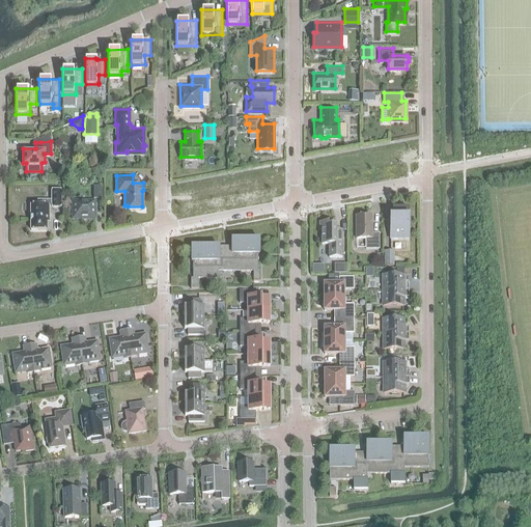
[(103,195),(103,183),(93,183),(93,195),(103,195)]
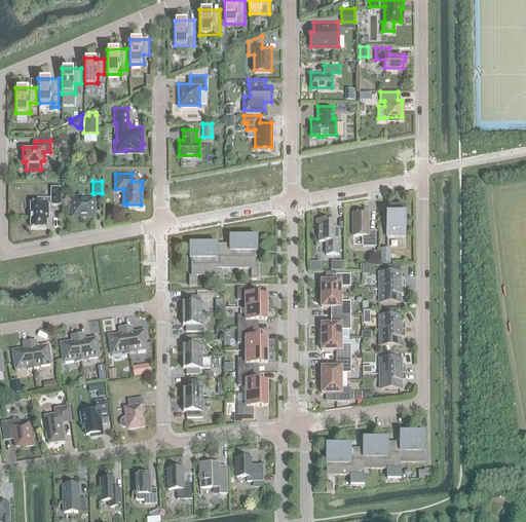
[(61,202),(61,184),(50,184),(50,194),(36,195),(36,200),(30,200),(30,224),(46,224),(46,211),(48,211),(47,202),(61,202)]
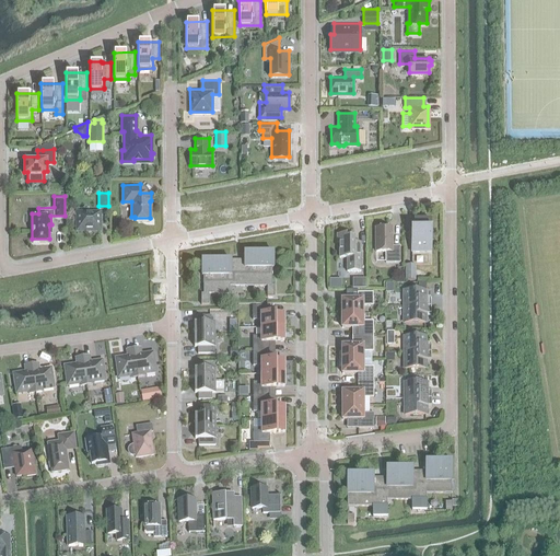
[(101,228),(100,209),(76,209),(77,228),(101,228)]
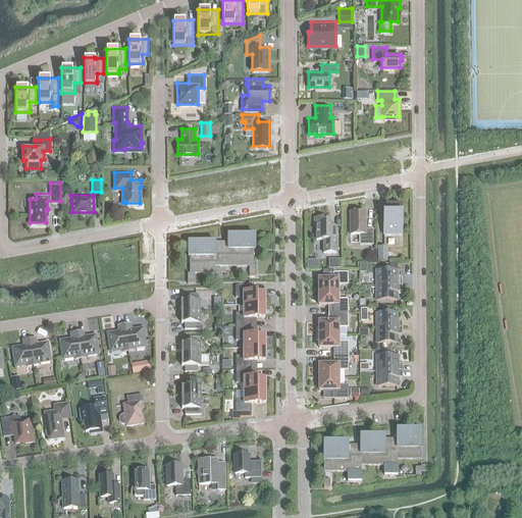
[(401,213),(401,202),(386,202),(386,210),(383,210),(383,231),(401,230),(401,220),(403,220),(403,213),(401,213)]
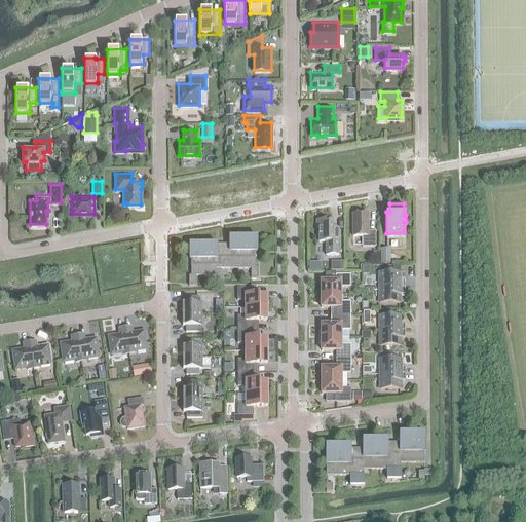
[(368,228),(368,210),(352,211),(352,233),(362,233),(362,244),(375,244),(375,228),(368,228)]
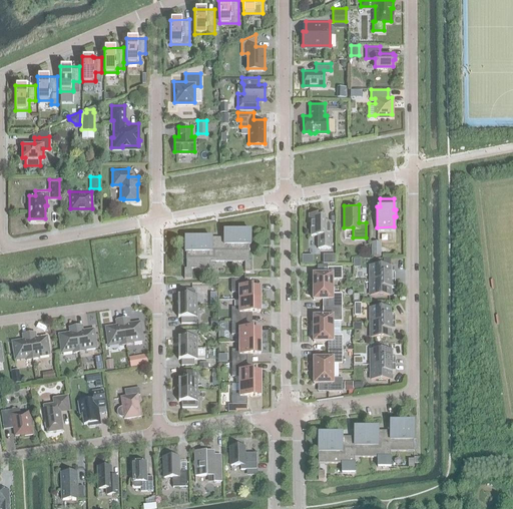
[(324,219),(324,211),(309,211),(309,218),(311,218),(311,232),(318,232),(318,245),(330,245),(330,219),(324,219)]
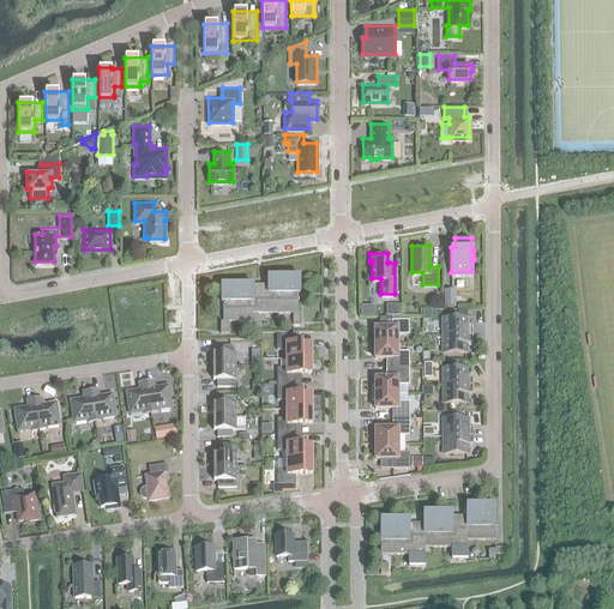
[(300,289),(300,272),(268,272),(268,282),(253,282),(253,281),(221,281),(221,297),(222,297),(222,318),(220,318),(220,330),(228,330),(228,318),(252,318),(252,308),(269,308),(269,309),(293,309),(293,321),(300,321),(300,309),(298,309),(298,289),(300,289)]
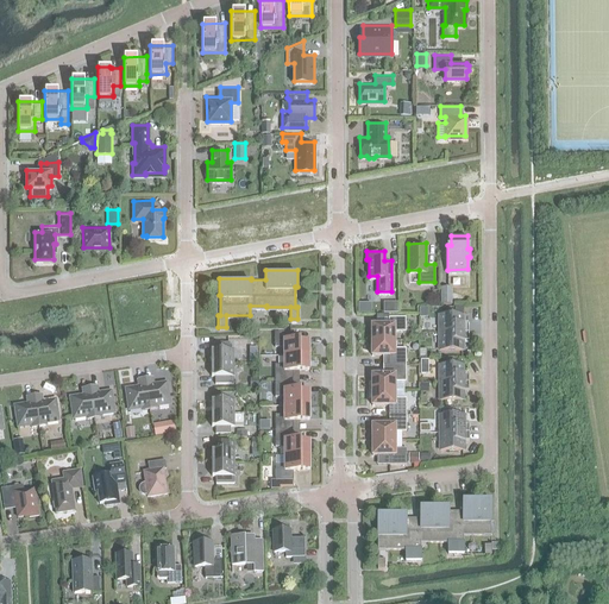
[(451,284),(440,284),(440,301),(451,301),(451,284)]
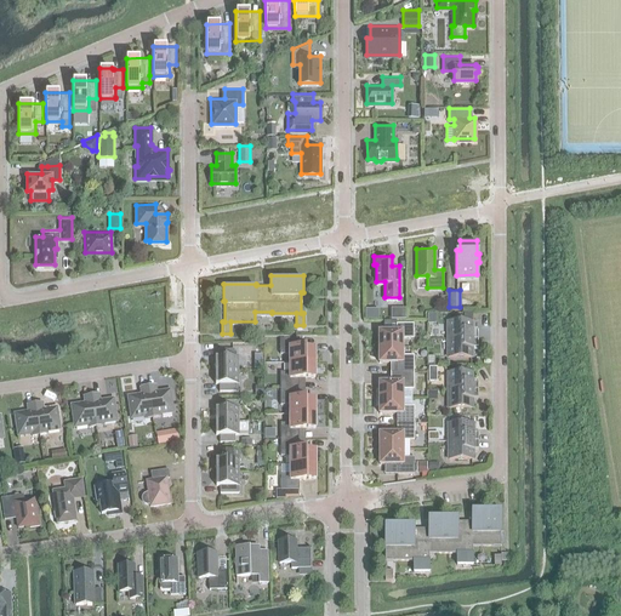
[(391,304),(391,315),(405,315),(405,304),(391,304)]
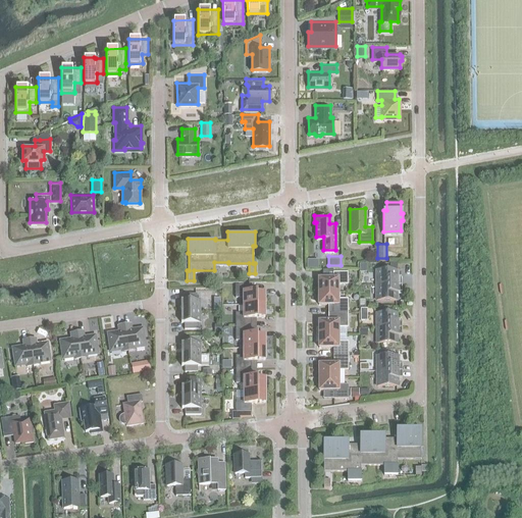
[(376,282),(402,282),(402,275),(397,275),(397,267),(376,267),(376,282)]
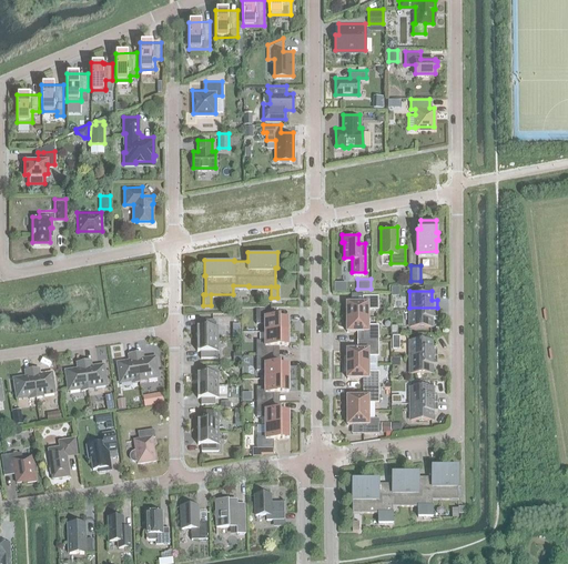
[(346,314),(367,314),(367,306),(378,306),(377,293),(362,293),(362,300),(346,300),(346,314)]
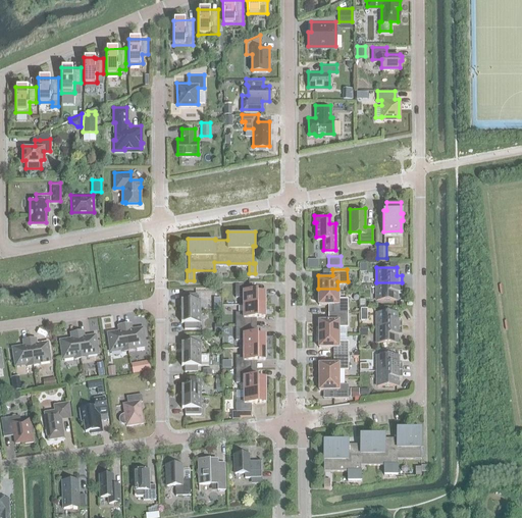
[(243,295),(243,302),(264,302),(264,290),(256,290),(256,289),(250,289),(250,281),(235,281),(235,295),(243,295)]
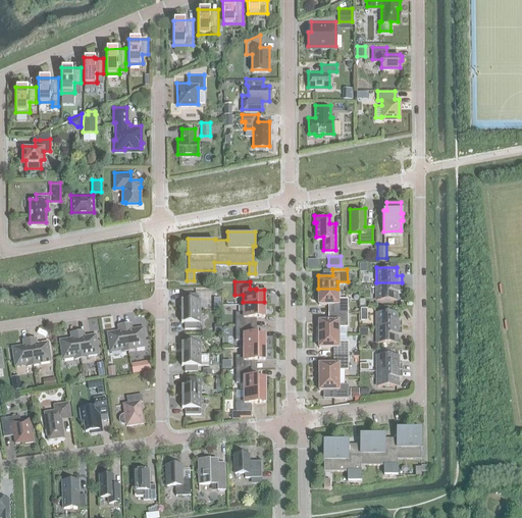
[(402,289),(402,282),(376,282),(376,298),(397,297),(397,290),(402,289)]
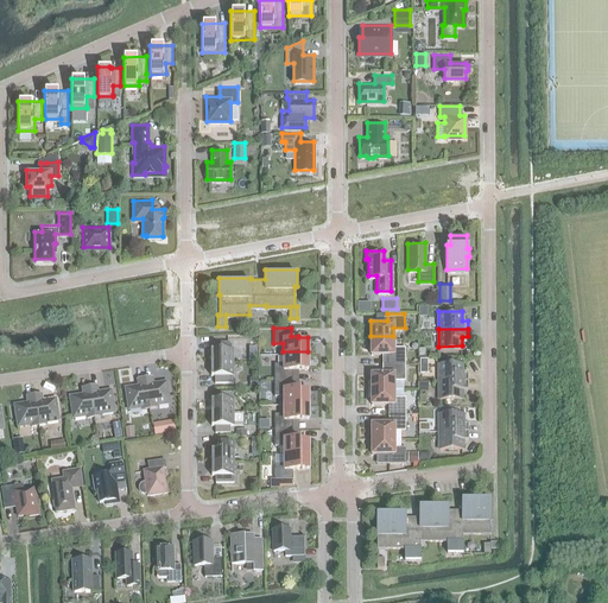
[(387,361),(405,361),(405,344),(393,344),(393,336),(371,336),(371,351),(387,351),(387,361)]
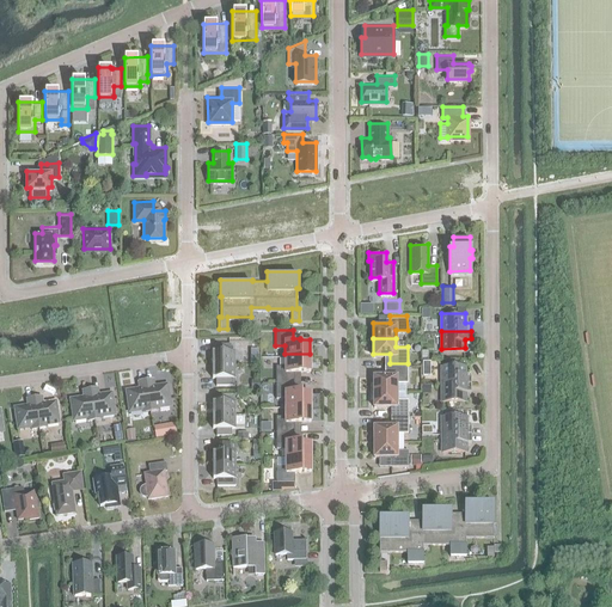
[(212,348),(212,361),(234,361),(234,348),(231,348),(231,339),(215,339),(215,348),(212,348)]
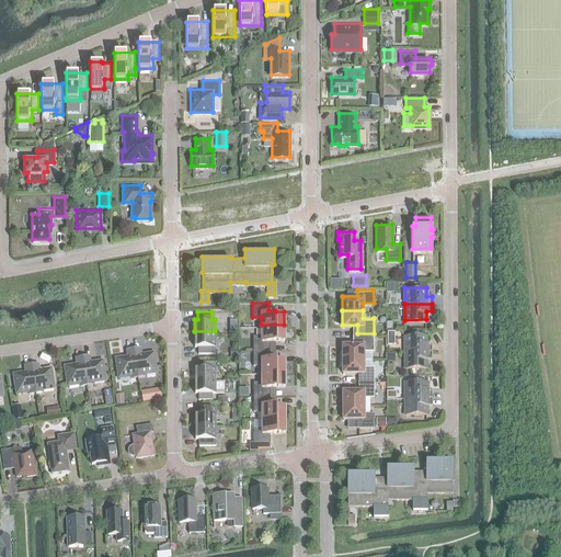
[(252,333),(253,348),(270,348),(270,339),(275,339),(275,338),(284,338),(284,325),(261,325),(261,333),(252,333)]
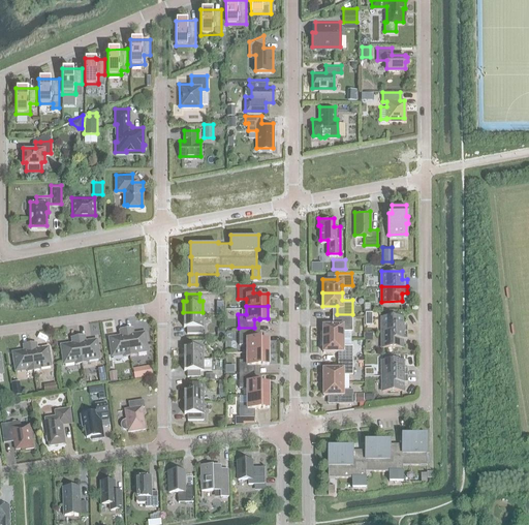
[(203,312),(183,312),(183,322),(183,323),(186,323),(187,330),(203,330),(203,312)]
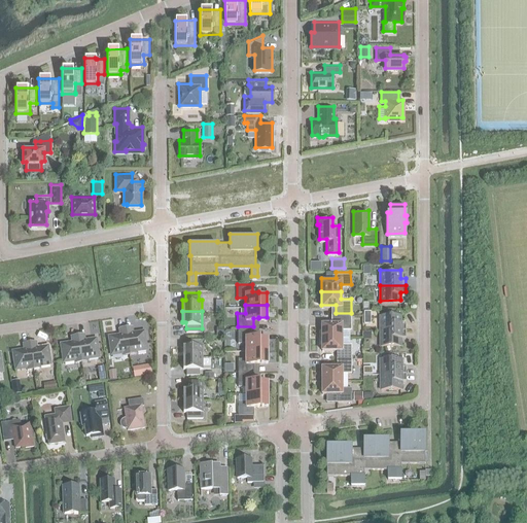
[(319,335),(341,335),(341,327),(351,327),(351,313),(336,313),(337,321),(321,321),(321,327),(319,327),(319,335)]
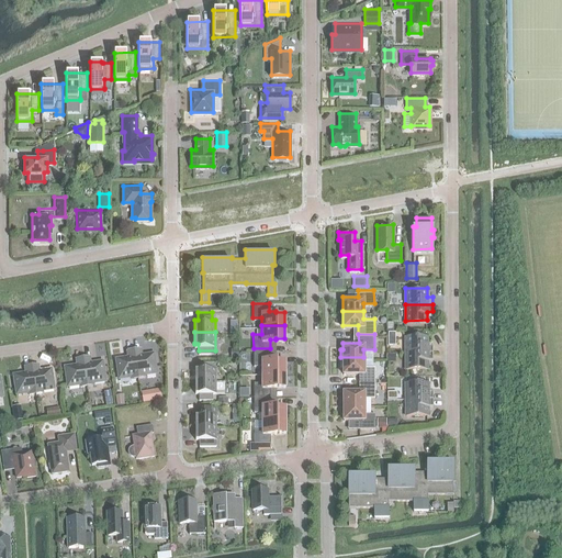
[(405,350),(433,350),(433,343),(427,343),(427,334),(405,334),(405,350)]
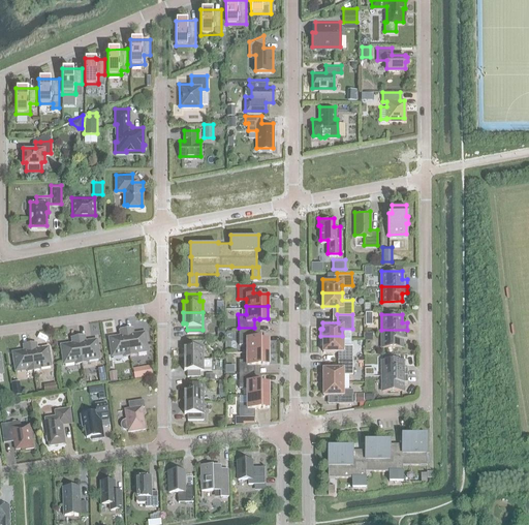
[(132,325),(126,326),(129,352),(136,351),(136,348),(147,347),(146,338),(147,337),(146,331),(145,331),(144,330),(133,331),(132,325)]
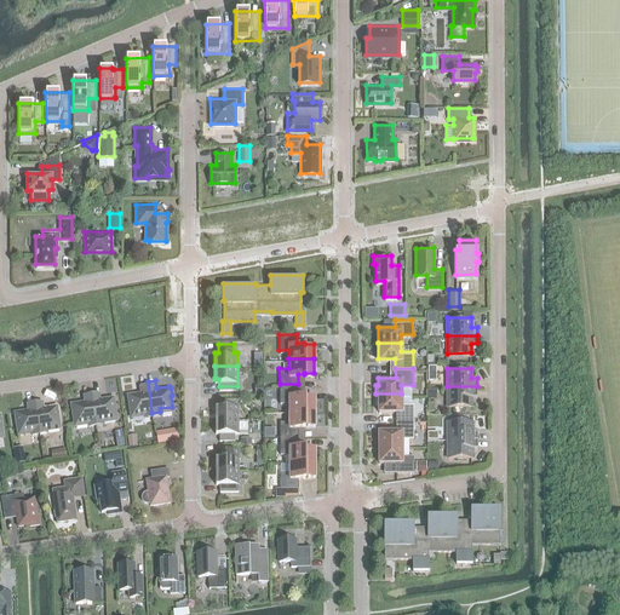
[(144,414),(151,413),(148,381),(139,383),(141,390),(128,392),(131,413),(144,411),(144,414)]
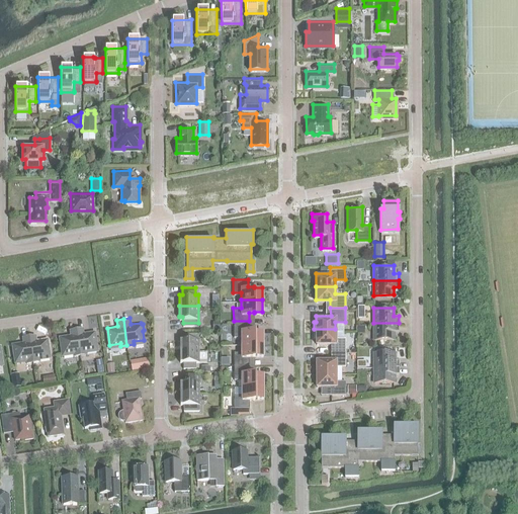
[(241,335),(241,342),(262,342),(262,330),(254,330),(254,329),(249,329),(249,321),(234,321),(234,335),(241,335)]
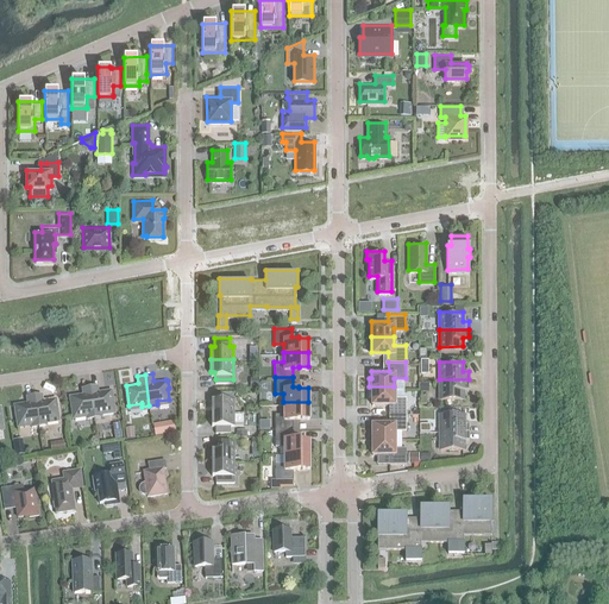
[(469,379),(439,379),(439,397),(463,396),(463,388),(469,388),(469,379)]
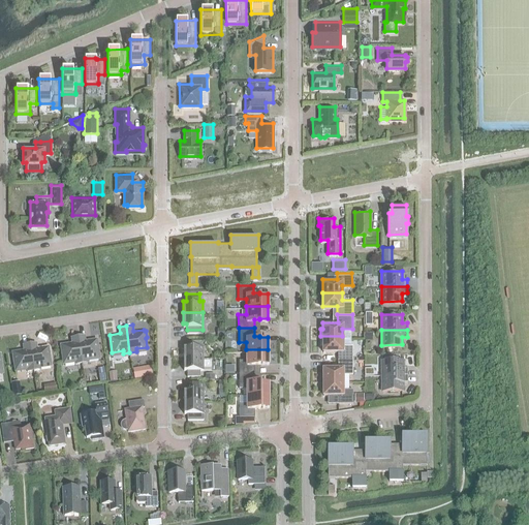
[(84,333),(78,334),(82,360),(88,359),(88,357),(98,354),(96,337),(85,339),(84,333)]
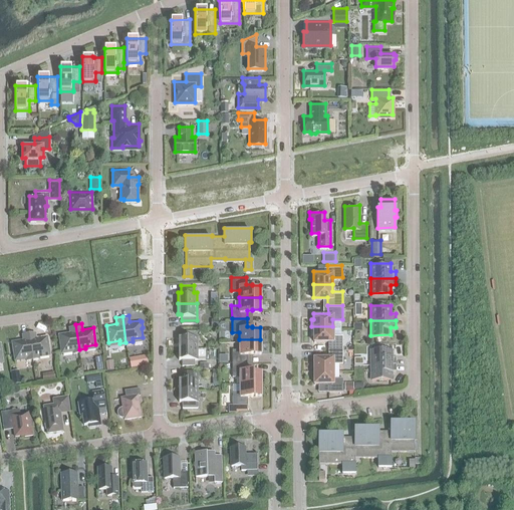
[(72,350),(79,349),(75,324),(68,325),(69,330),(59,332),(59,334),(58,334),(59,340),(60,340),(62,349),(72,348),(72,350)]
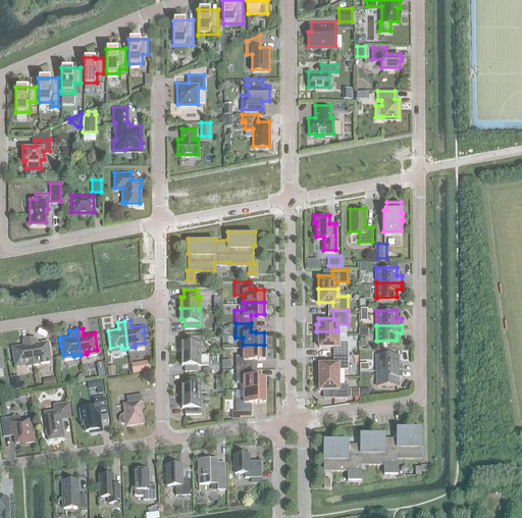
[(337,331),(316,331),(316,339),(318,339),(318,345),(333,345),(333,353),(348,353),(348,339),(337,339),(337,331)]
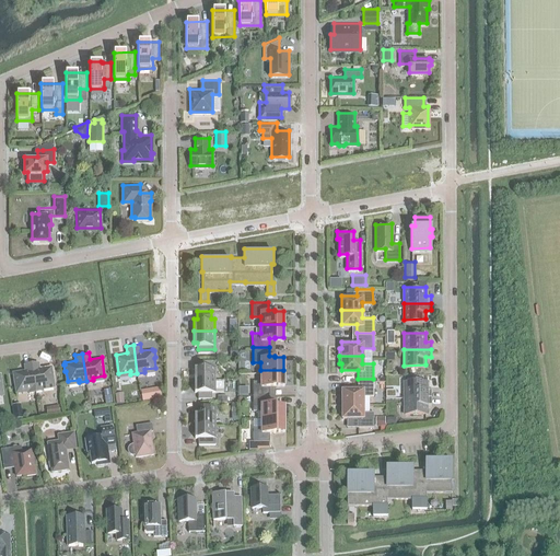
[(194,365),(194,377),(214,377),(214,357),(198,357),(198,365),(194,365)]
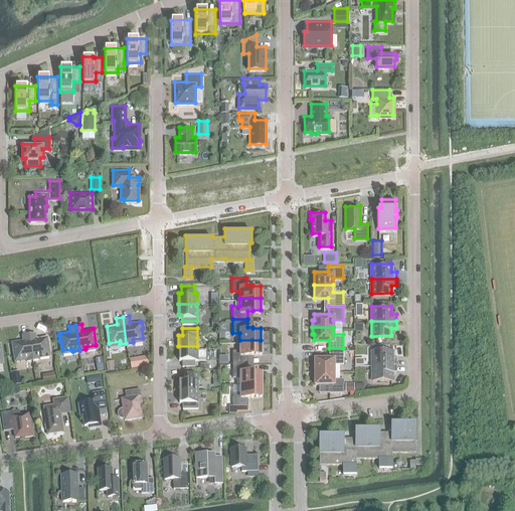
[(35,331),(28,332),(32,357),(39,356),(38,354),(49,352),(47,343),(48,343),(47,336),(46,337),(46,335),(36,337),(35,331)]
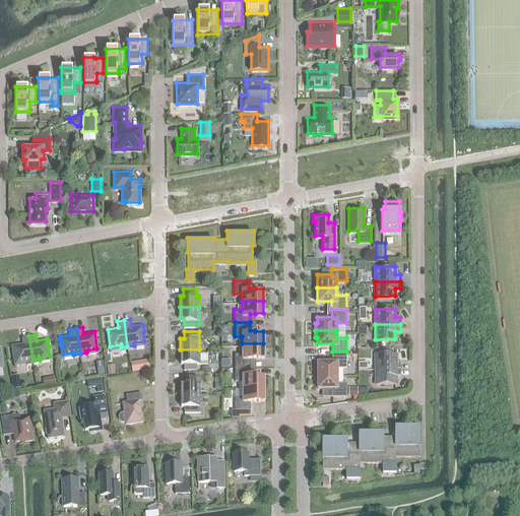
[(33,361),(28,335),(22,336),(23,342),(12,343),(13,345),(11,345),(12,351),(14,351),(15,361),(25,360),(26,362),(33,361)]
